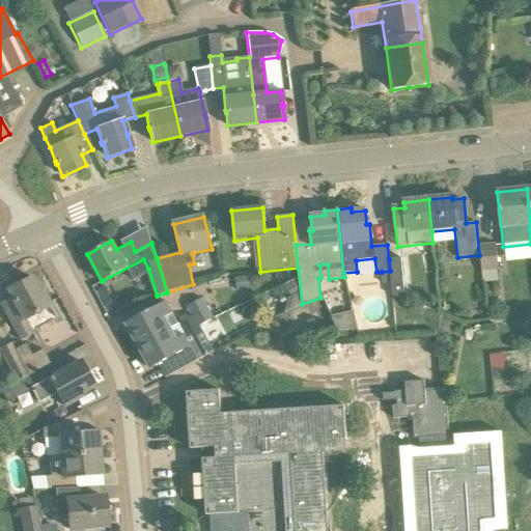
[(479,245),(481,272),(482,272),(483,283),(499,281),(497,271),(498,271),(496,244),(479,245)]
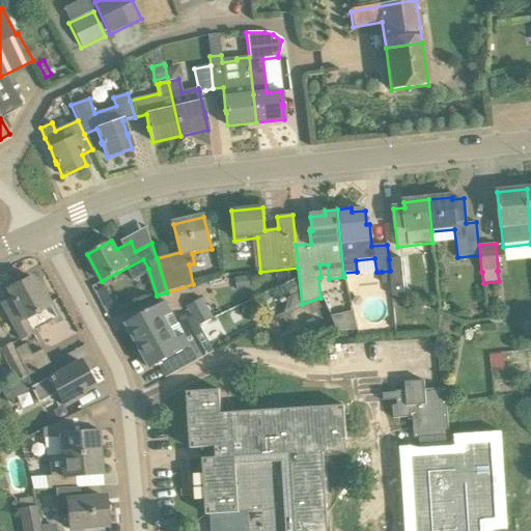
[(391,283),(391,296),(404,300),(401,258),(389,259),(390,271),(391,283)]
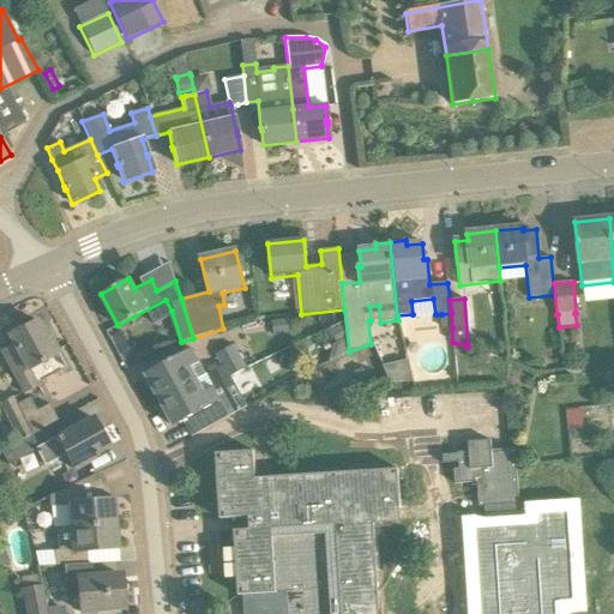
[(443,327),(452,327),(451,313),(441,314),(443,327)]
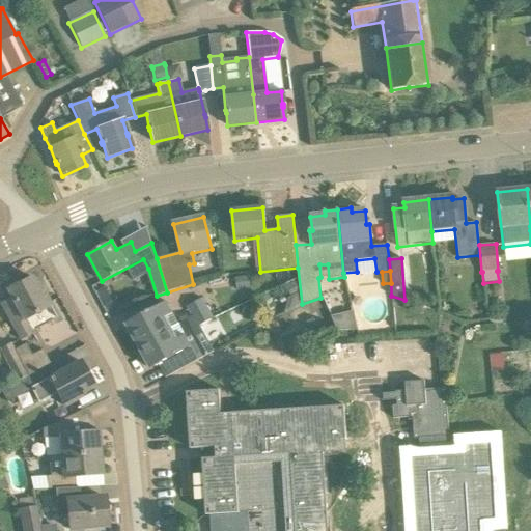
[(238,290),(250,288),(248,276),(235,278),(238,290)]
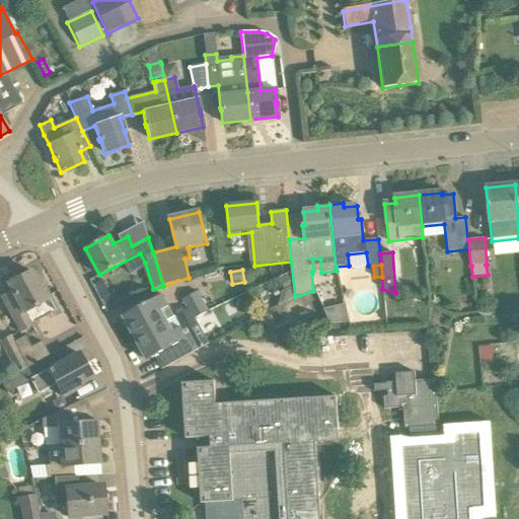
[(39,289),(29,271),(4,285),(9,293),(0,298),(0,302),(17,335),(32,326),(25,313),(49,300),(42,287),(39,289)]
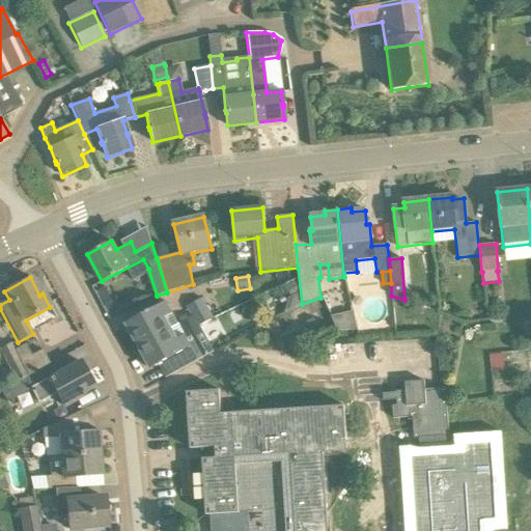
[(290,296),(300,290),(297,282),(287,286),(290,296)]
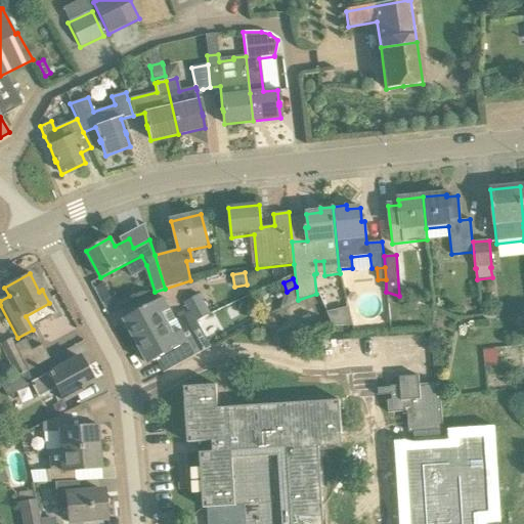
[(95,288),(103,302),(112,299),(103,284),(95,288)]
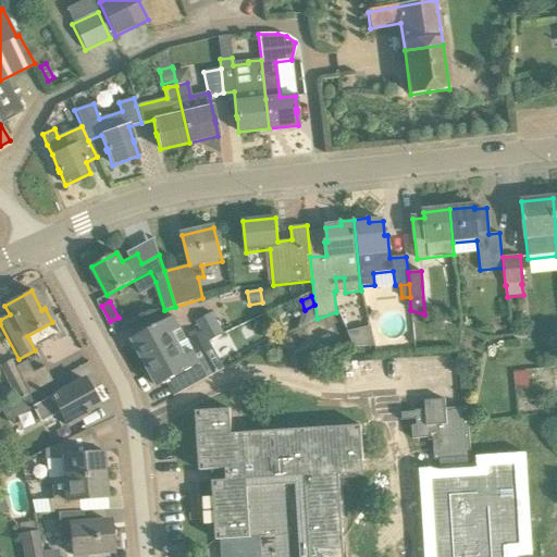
[(195,322),(200,333),(218,323),(212,313),(195,322)]
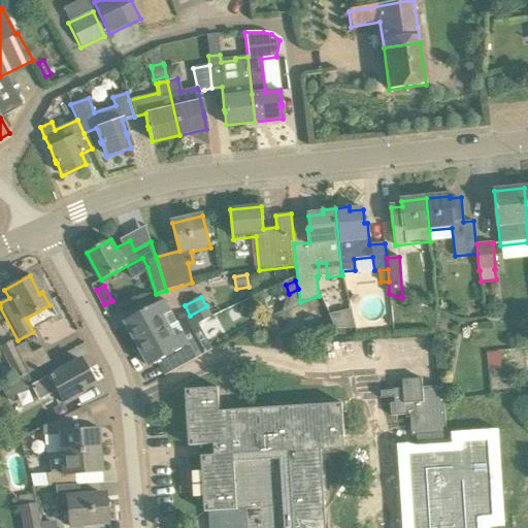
[(172,311),(165,300),(125,322),(137,344),(170,326),(165,316),(172,311)]
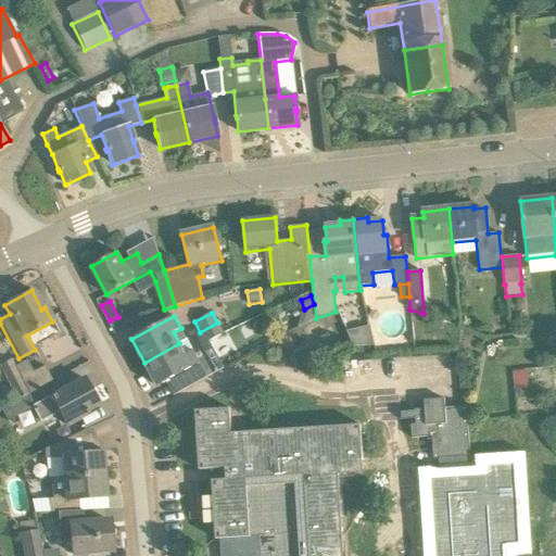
[(144,363),(156,387),(165,382),(174,396),(207,378),(196,355),(212,346),(209,341),(224,333),(217,323),(200,332),(179,343),(144,363)]
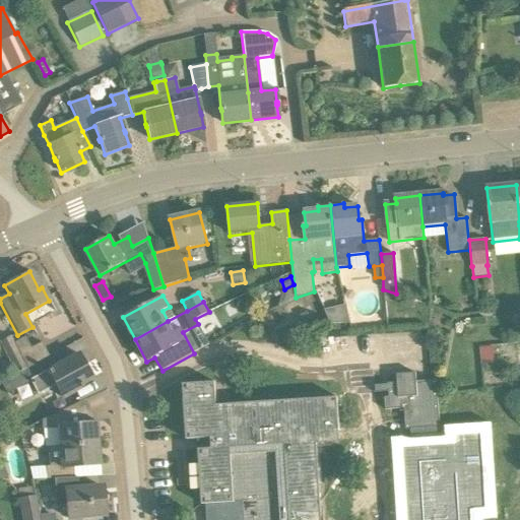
[(350,323),(345,303),(324,307),(329,324),(350,323)]
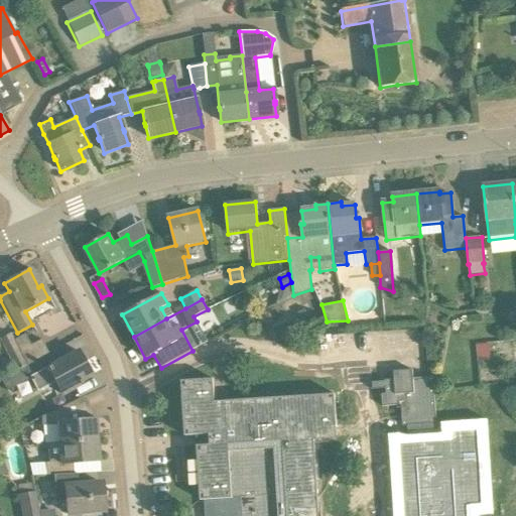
[(0,337),(0,340),(16,371),(26,366),(19,352),(12,340),(9,333),(0,337)]
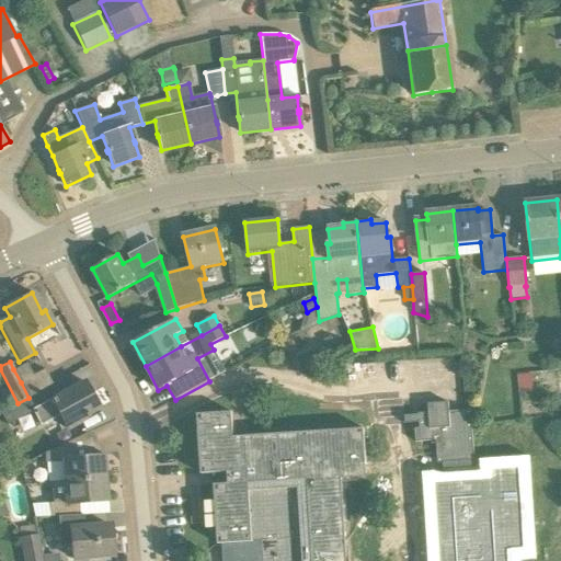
[(25,364),(13,369),(21,382),(33,376),(25,364)]
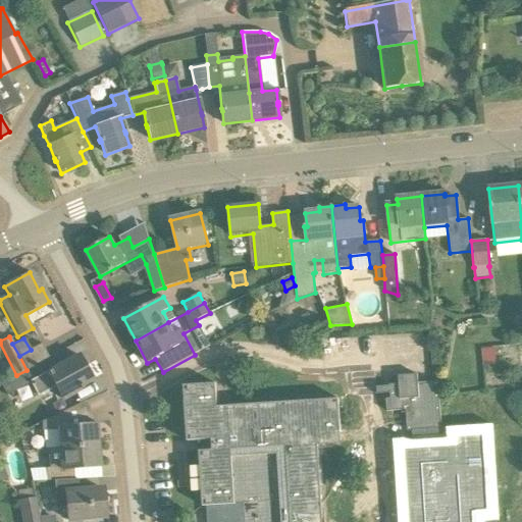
[(41,344),(31,350),(19,356),(27,370),(49,358),(41,344)]
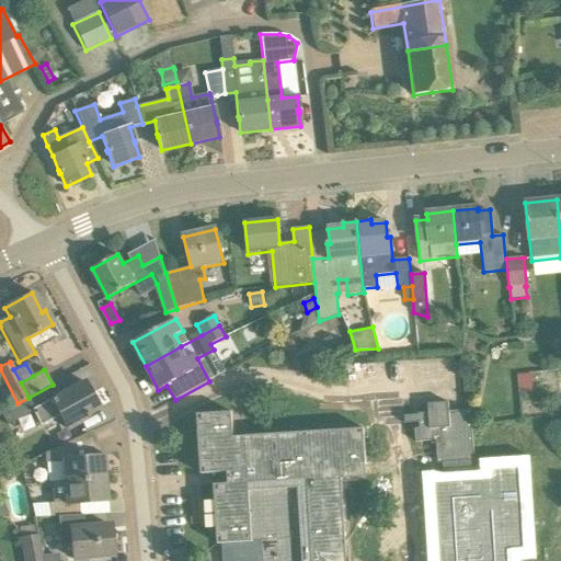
[(84,382),(34,409),(29,398),(18,403),(1,412),(8,425),(33,413),(39,425),(58,415),(66,432),(91,419),(89,413),(99,409),(84,382)]
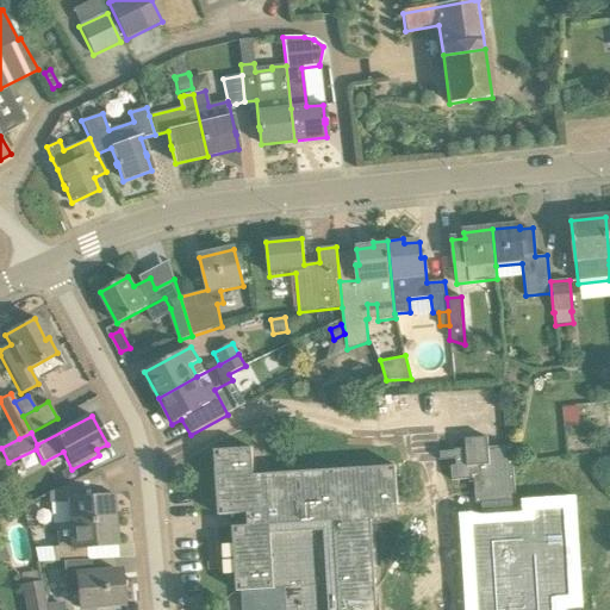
[(481,504),(483,515),(522,511),(522,499),(516,499),(511,446),(489,448),(487,437),(465,440),(466,449),(455,450),(455,452),(440,453),(441,459),(439,460),(439,461),(455,460),(456,466),(452,466),(452,481),(474,479),(477,504),(481,504)]
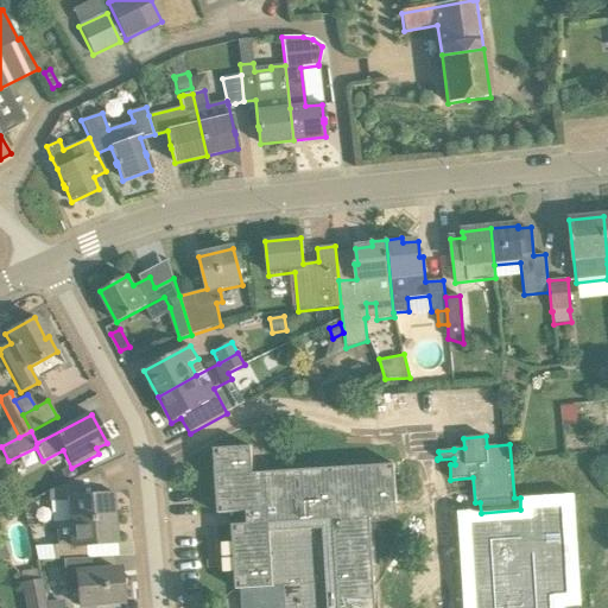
[(382,607),(377,514),(405,512),(400,458),(253,469),(252,445),(211,449),(213,467),(219,467),(221,495),(215,496),(216,514),(234,513),(235,525),(230,525),(232,543),(238,543),(240,572),(234,572),(235,590),(244,589),(245,607),(382,607)]
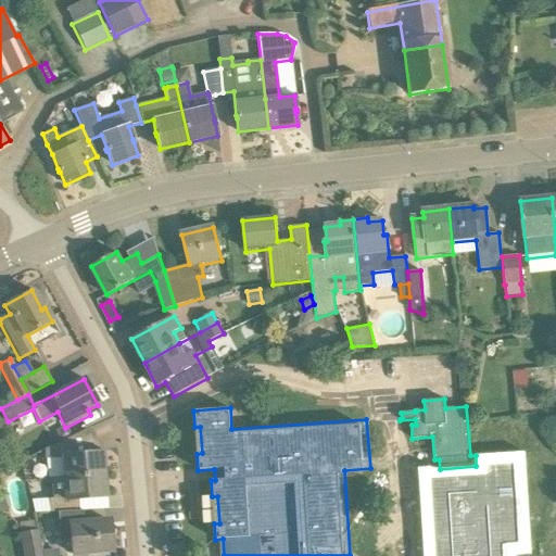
[(62,479),(104,476),(102,451),(97,452),(96,444),(93,444),(87,430),(43,450),(45,459),(60,458),(62,479)]
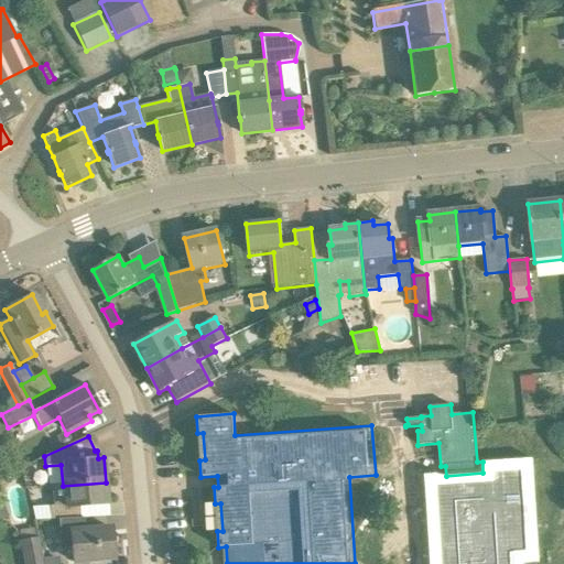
[(443,476),(449,563),(523,563),(517,470),(483,473),(446,476),(443,476)]
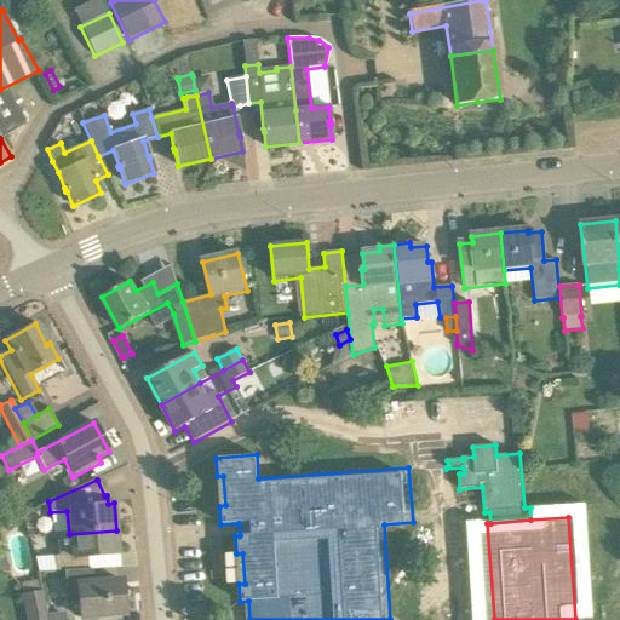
[(89,569),(87,557),(119,555),(116,530),(69,534),(59,535),(61,554),(56,555),(57,573),(64,572),(89,569)]
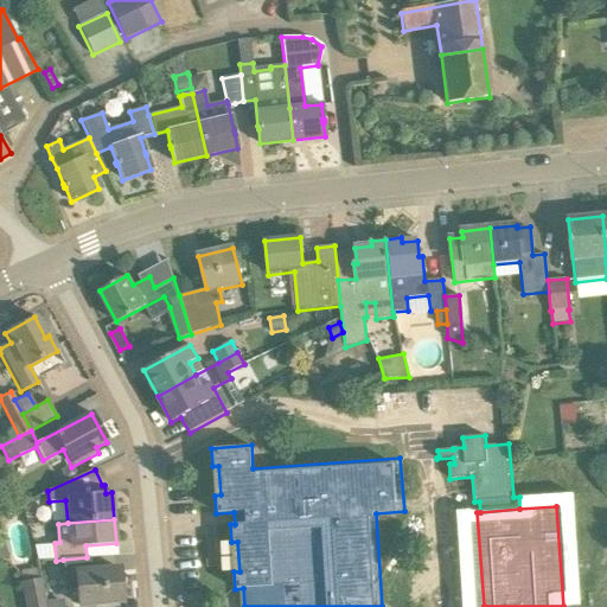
[(89,606),(122,604),(119,568),(91,570),(90,557),(87,557),(63,560),(66,592),(75,590),(76,606),(89,606)]
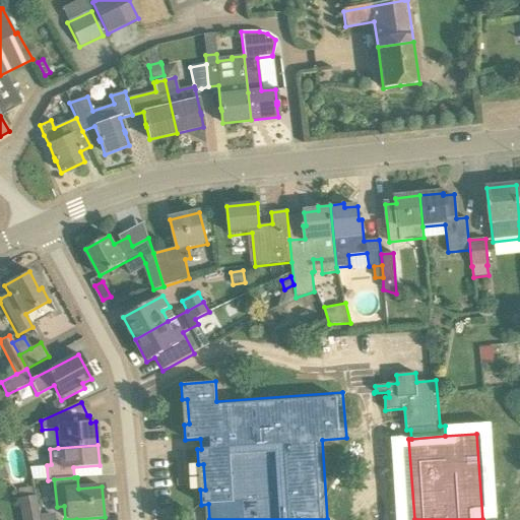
[(40,519),(35,488),(18,490),(23,519),(40,519)]
